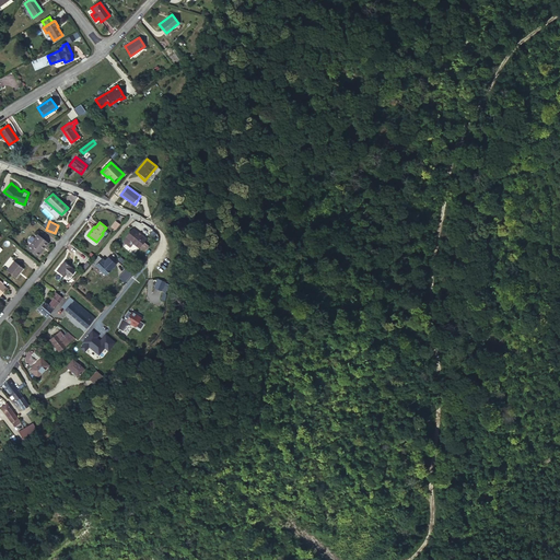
[(130,238),(129,240),(138,247),(139,247),(143,251),(148,246),(143,242),(146,238),(132,229),(127,236),(130,238)]
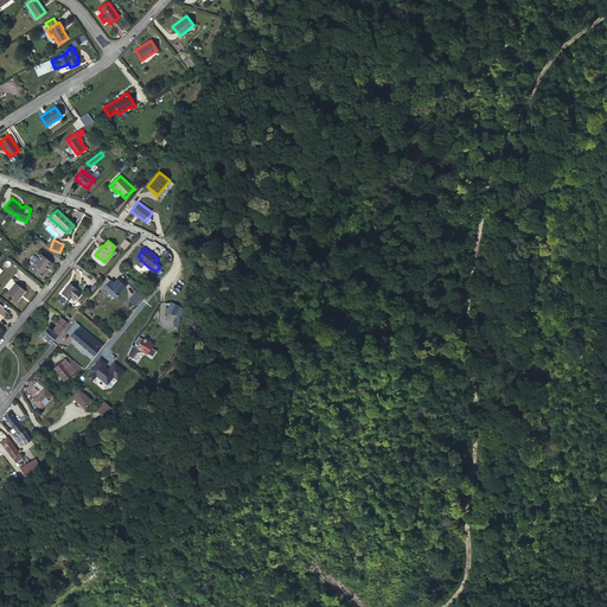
[(46,268),(49,269),(52,264),(42,255),(30,270),(39,278),(46,268)]
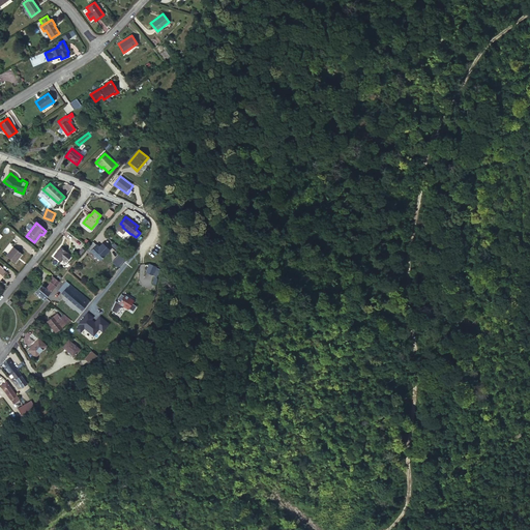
[(104,255),(107,252),(102,247),(100,249),(93,242),(87,248),(99,260),(105,255),(104,255)]
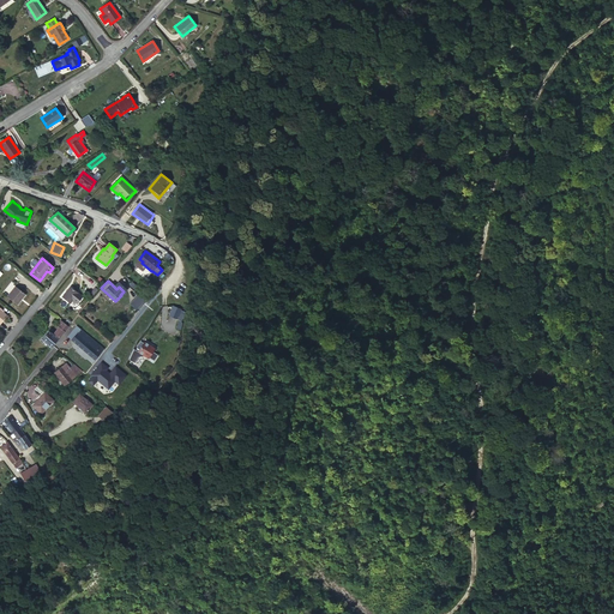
[(17,305),(25,295),(16,287),(7,298),(17,305)]
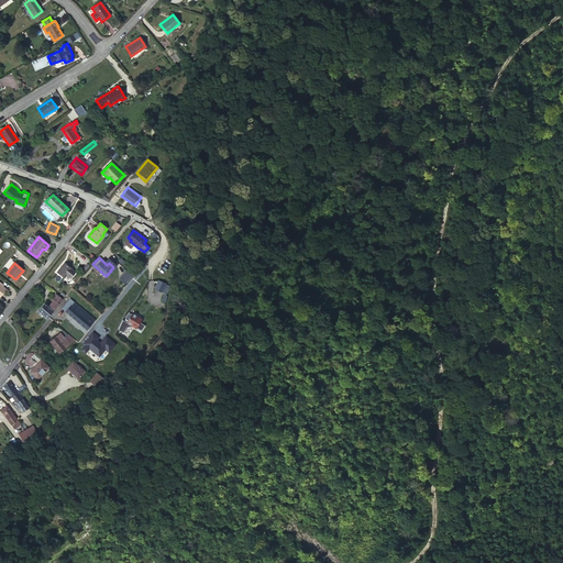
[(64,278),(72,269),(64,263),(57,273),(64,278)]
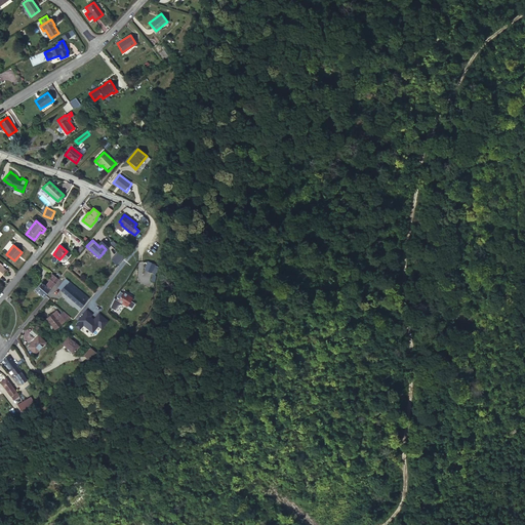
[(123,257),(117,251),(110,259),(116,265),(123,257)]
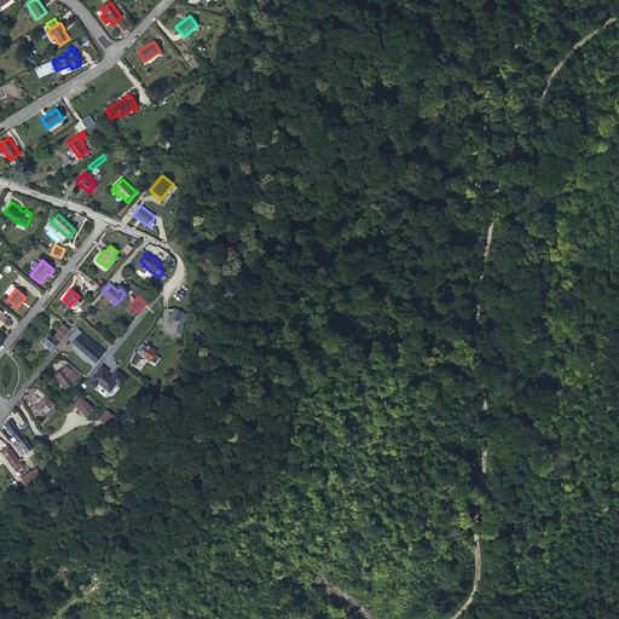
[(178,320),(183,312),(174,308),(171,318),(178,320)]
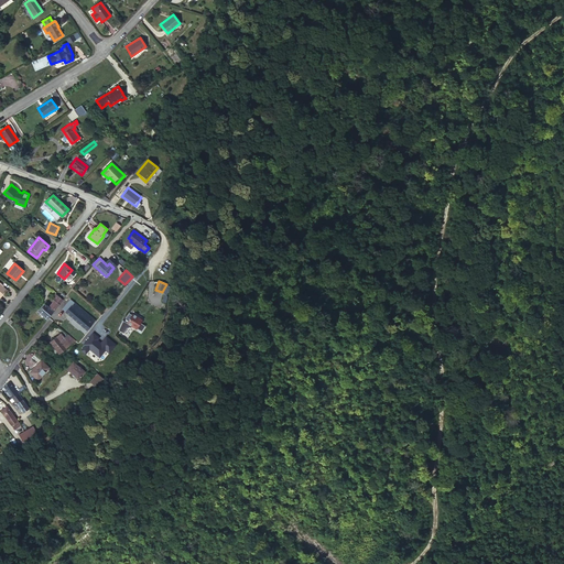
[(143,304),(147,299),(127,285),(123,292),(143,304)]
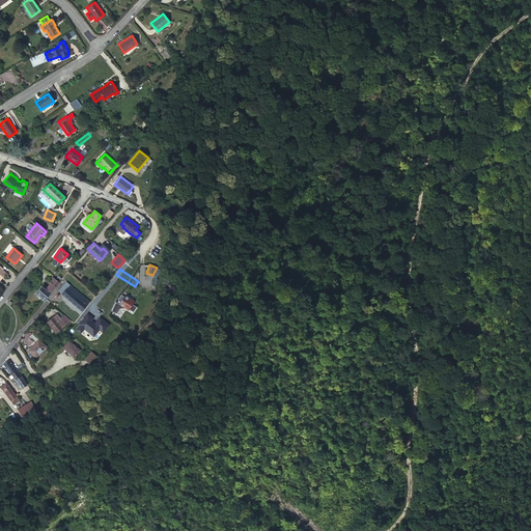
[(45,301),(59,282),(54,278),(51,282),(46,288),(42,285),(35,294),(45,301)]
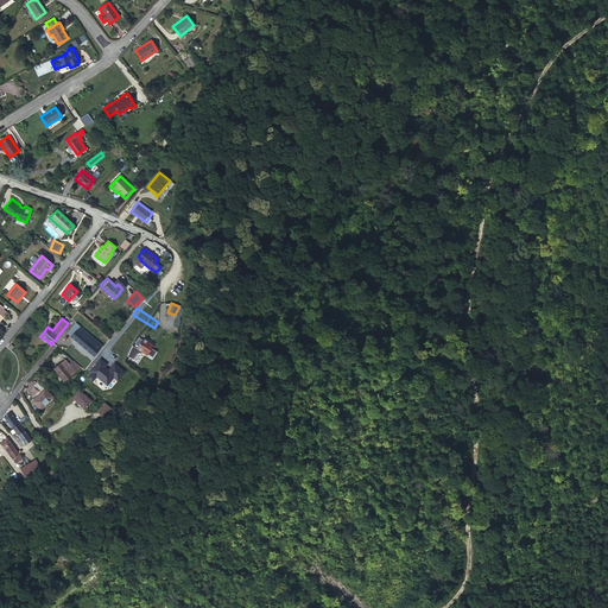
[(95,347),(99,342),(75,323),(67,333),(94,355),(99,349),(95,347)]
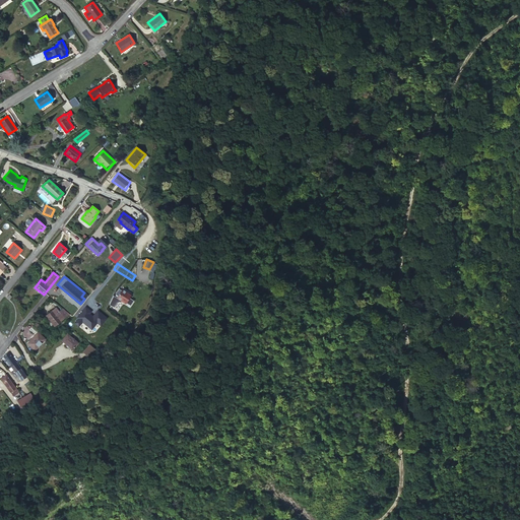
[(124,290),(122,289),(122,290),(119,288),(116,295),(118,296),(117,298),(125,304),(131,295),(130,295),(124,290)]
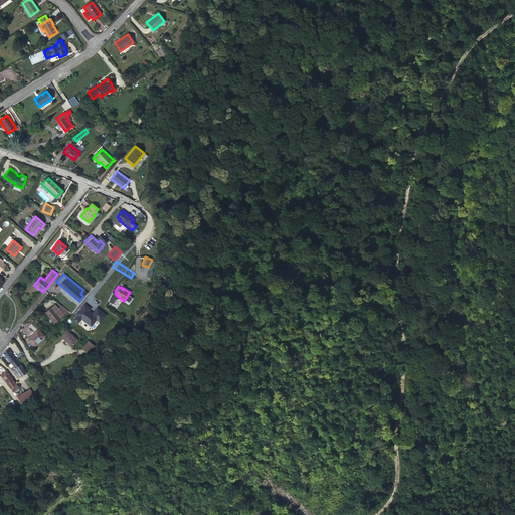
[(62,306),(58,309),(60,310),(56,313),(52,307),(44,313),(46,316),(47,316),(53,323),(68,312),(62,306)]
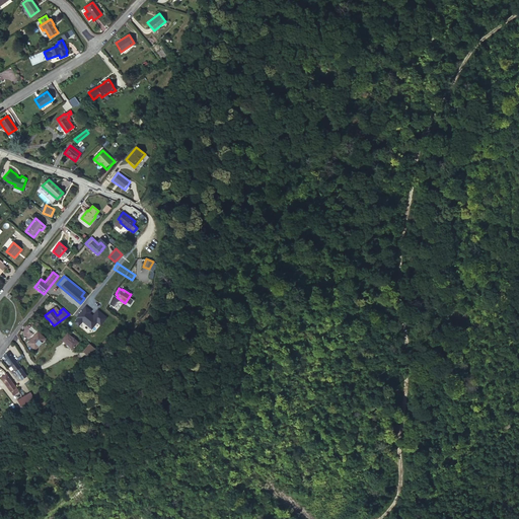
[(34,350),(45,339),(38,331),(26,343),(34,350)]
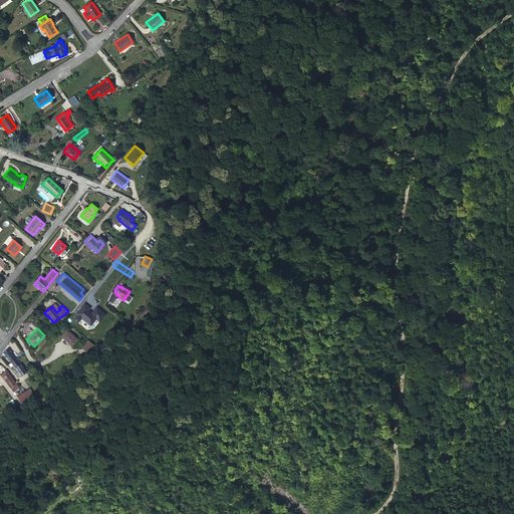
[(71,345),(77,338),(66,329),(61,336),(71,345)]
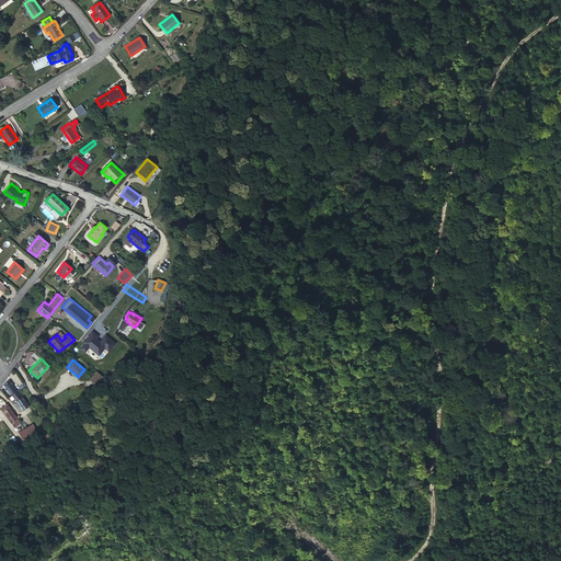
[(99,380),(102,377),(95,371),(90,379),(95,385),(99,380)]
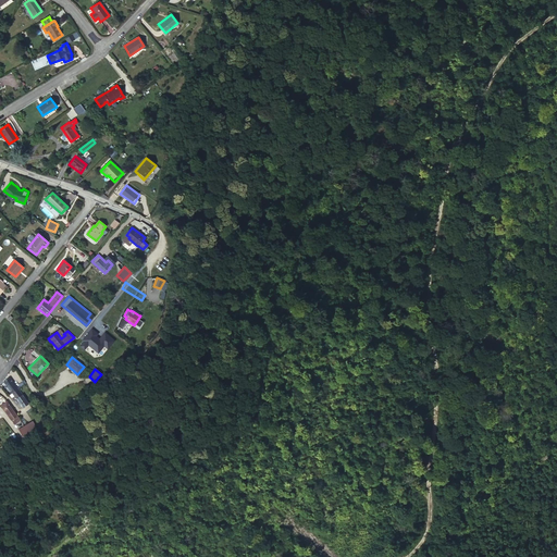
[(10,378),(8,375),(4,379),(5,380),(3,382),(11,393),(17,388),(10,378)]
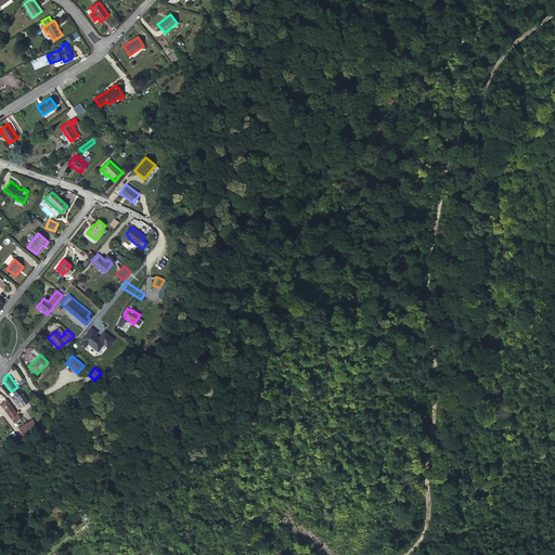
[(28,402),(17,387),(11,391),(12,392),(9,394),(11,396),(13,395),(22,407),(28,402)]
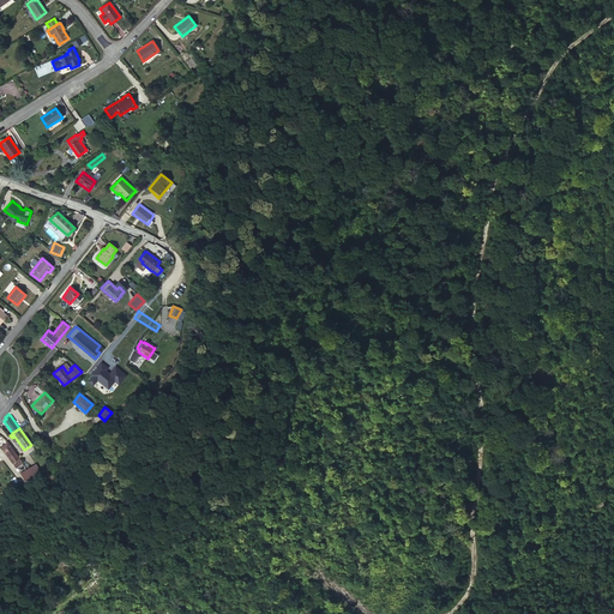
[(16,468),(23,463),(7,441),(0,446),(16,468)]
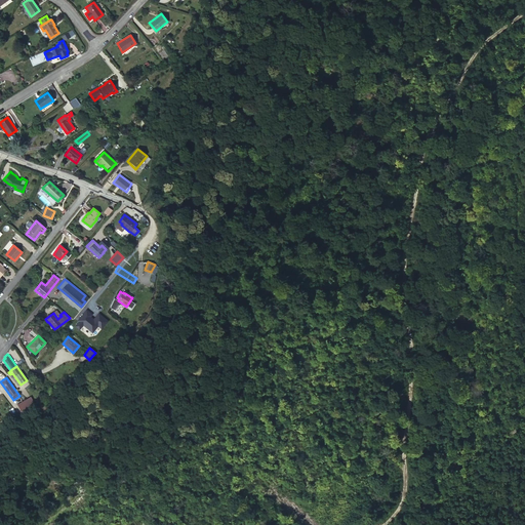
[(32,409),(40,404),(38,401),(35,403),(32,396),(23,401),(25,404),(28,407),(30,406),(32,409)]
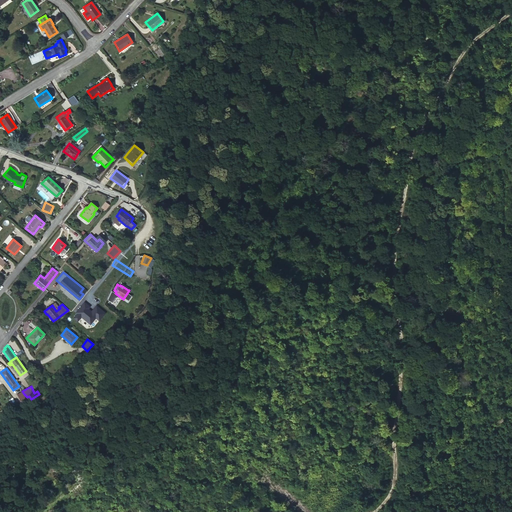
[(20,401),(27,397),(24,394),(22,391),(17,394),(20,401)]
